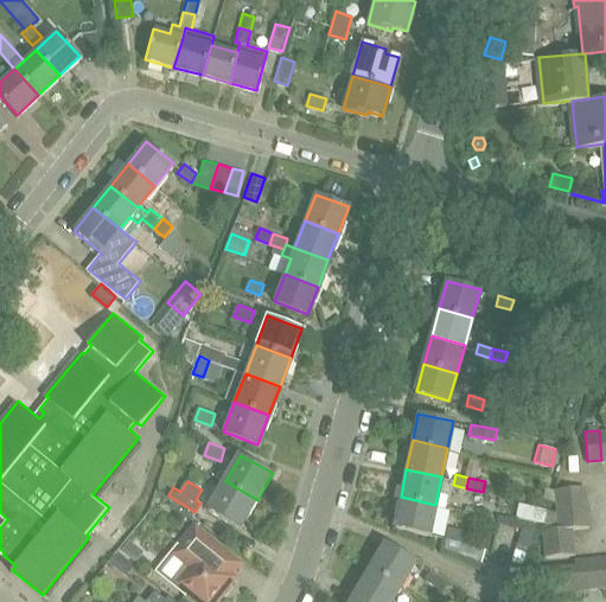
[(257,500),(225,481),(210,508),(242,526),(257,500)]
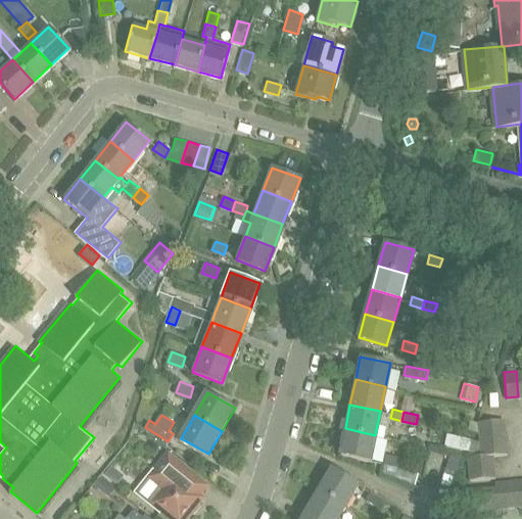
[(469,430),(479,432),(478,421),(471,419),(469,430)]
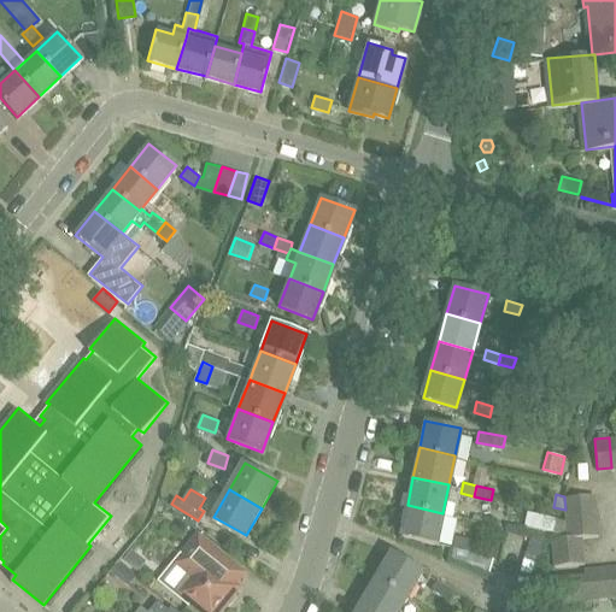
[(565,510),(578,507),(596,506),(594,494),(564,496),(565,510)]
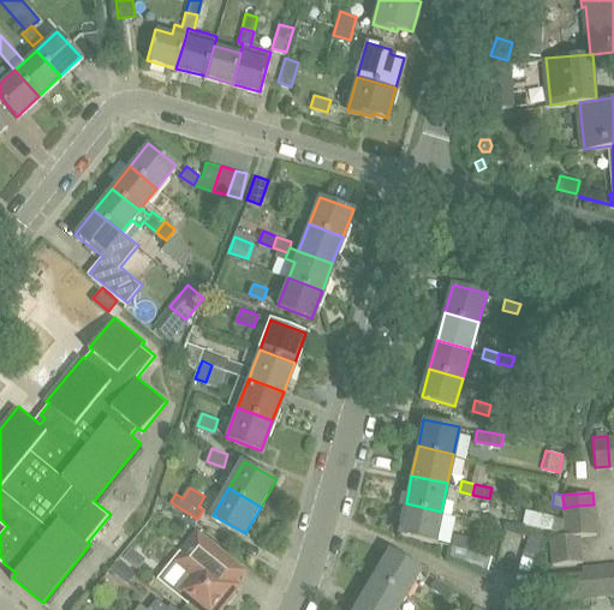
[(435,539),(441,512),(406,503),(400,532),(435,539)]
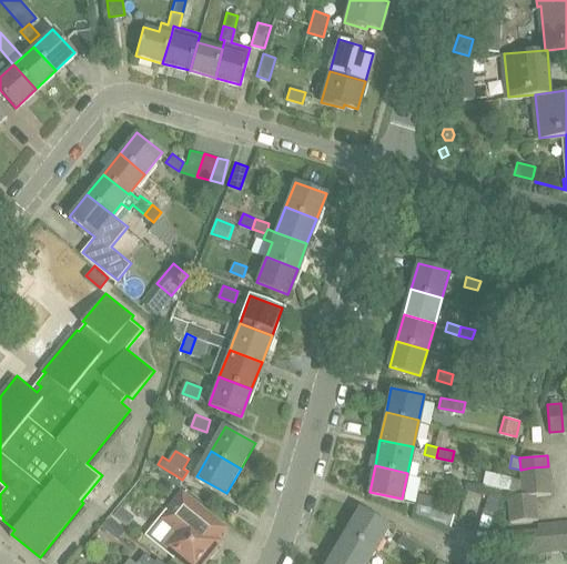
[(548,466),(532,467),(520,470),(522,482),(549,479),(548,466)]
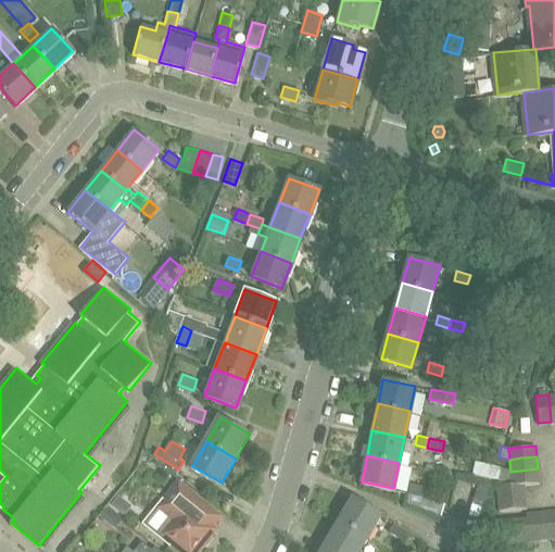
[(500,479),(502,466),(477,461),(474,473),(500,479)]
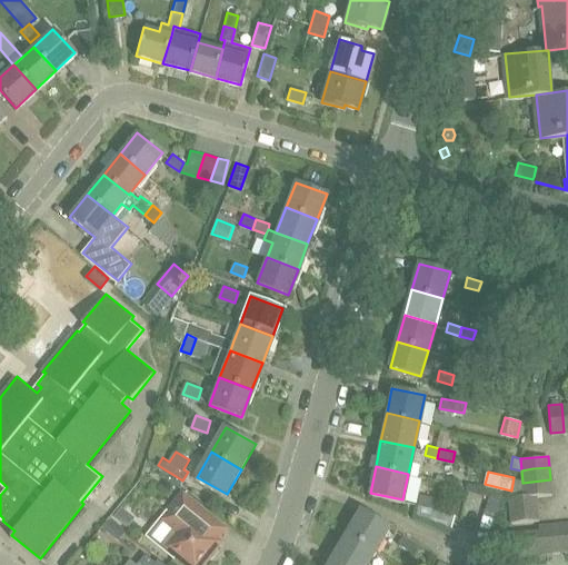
[(522,483),(524,495),(524,496),(536,495),(551,493),(550,479),(522,483)]
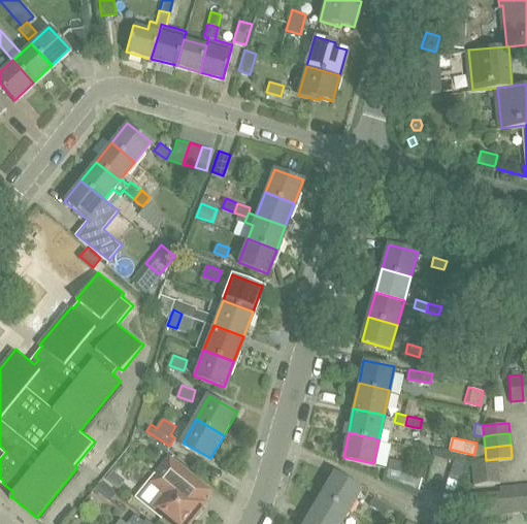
[(168,458),(155,475),(150,482),(163,493),(151,508),(171,523),(185,523),(203,501),(201,499),(207,490),(168,458)]
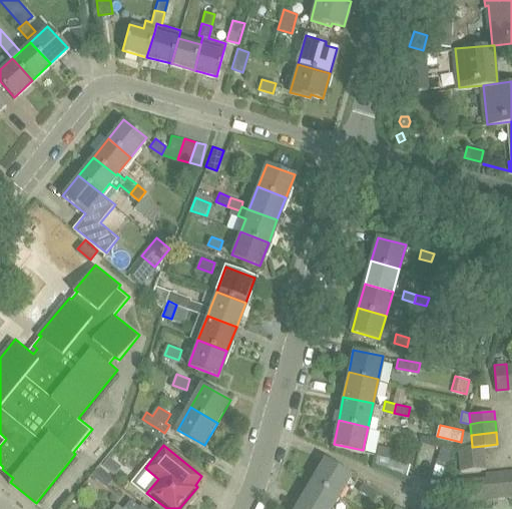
[(380,445),(375,466),(407,478),(411,463),(393,459),(394,448),(380,445)]
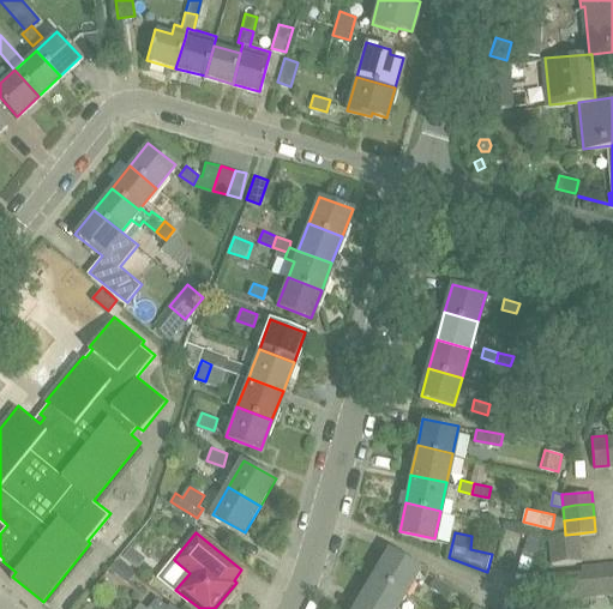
[(550,535),(551,548),(580,544),(578,534),(565,535),(565,534),(550,535)]
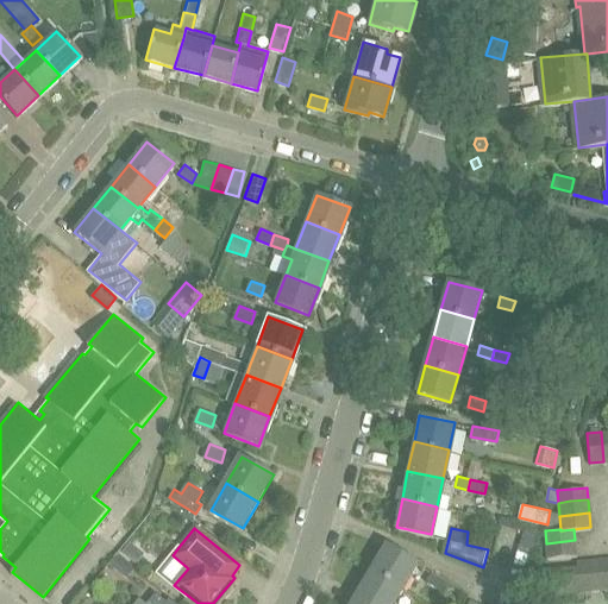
[(525,530),(509,578),(527,584),(541,535),(525,530)]
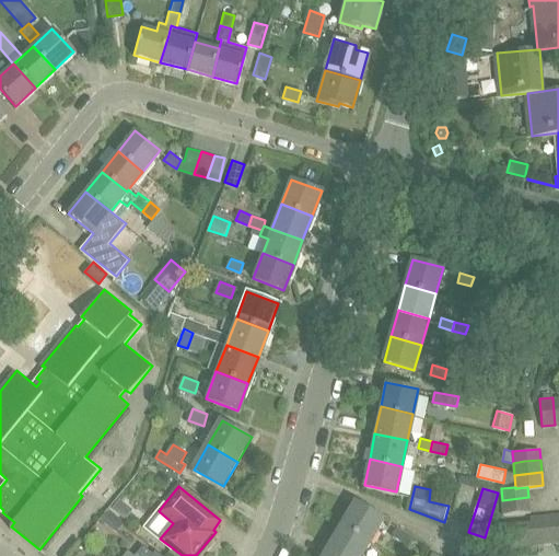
[(528,497),(502,500),(503,513),(530,511),(528,497)]
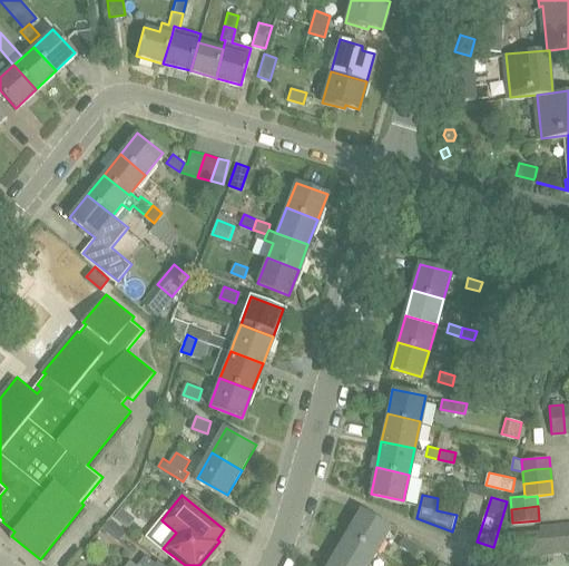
[(123,507),(116,516),(129,527),(136,517),(123,507)]
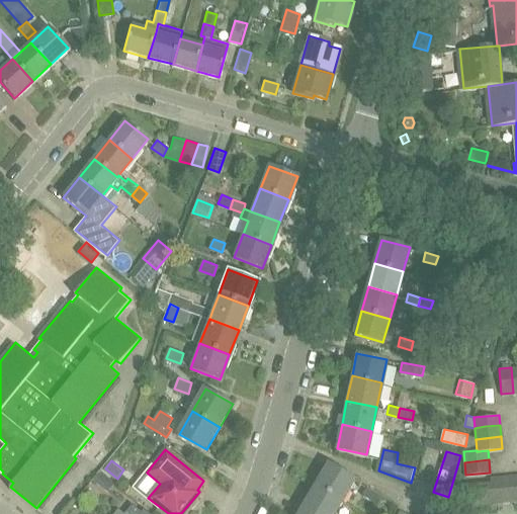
[(354,479),(329,463),(317,485),(342,499),(354,479)]
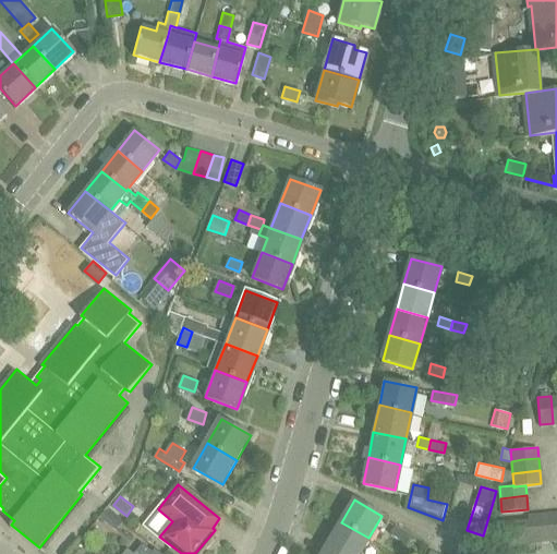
[(124,520),(108,508),(101,517),(117,529),(124,520)]
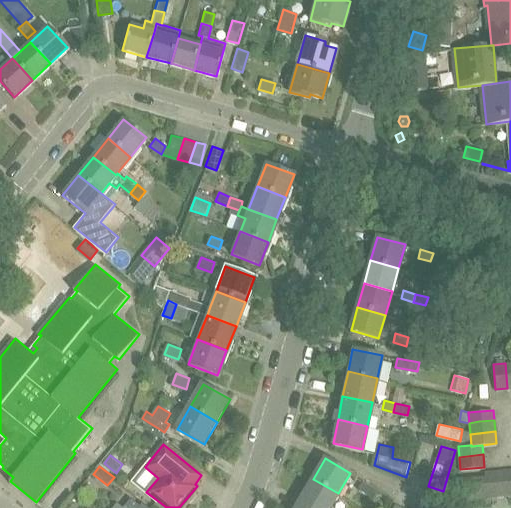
[(499,495),(510,494),(507,470),(496,471),(499,495)]
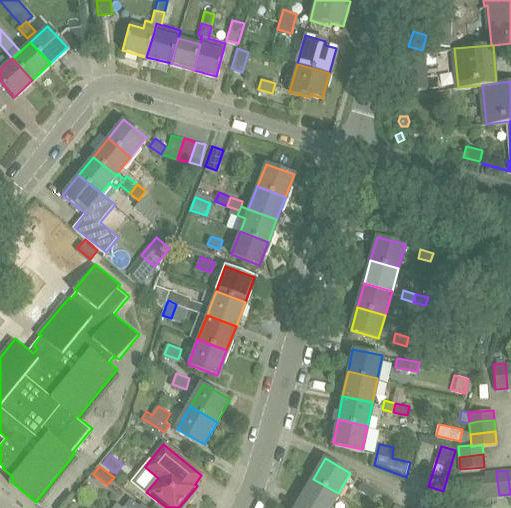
[(499,495),(496,471),(485,472),(486,476),(488,496),(499,495)]
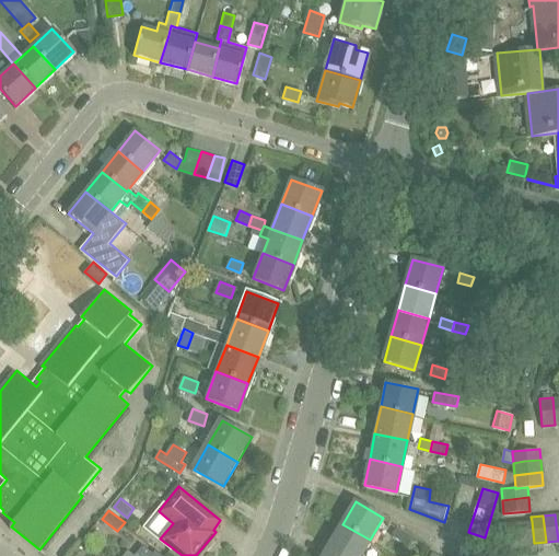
[(406,541),(409,535),(431,546),(437,535),(403,519),(394,534),(406,541)]
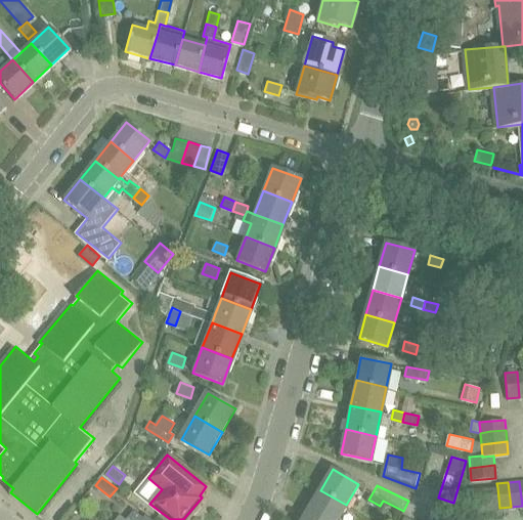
[(497,487),(486,488),(488,509),(499,508),(497,487)]
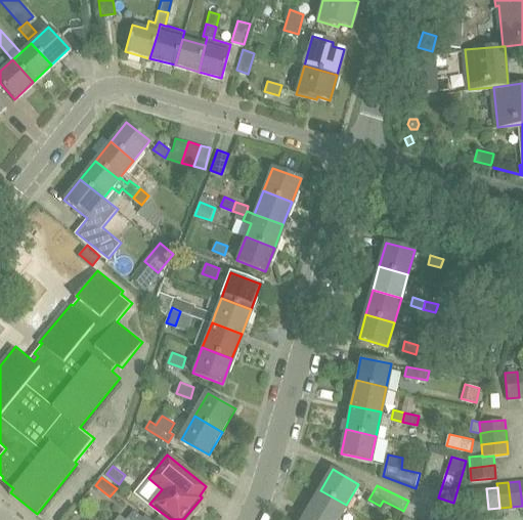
[(475,489),(477,511),(488,509),(486,488),(475,489)]
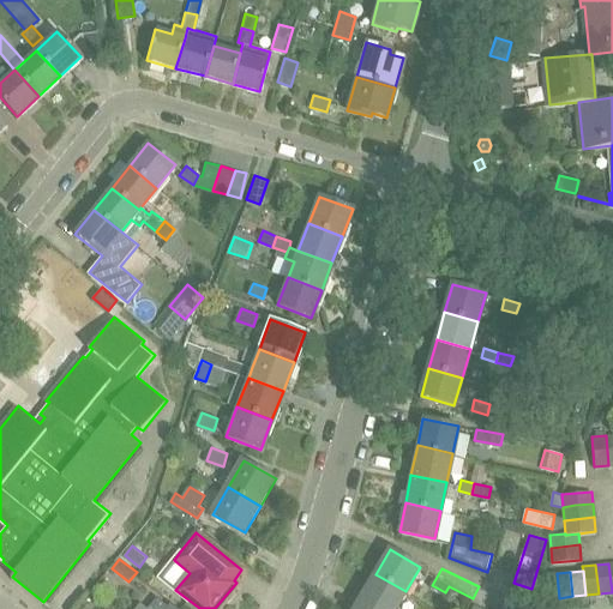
[(559,598),(557,573),(544,574),(546,600),(559,598)]
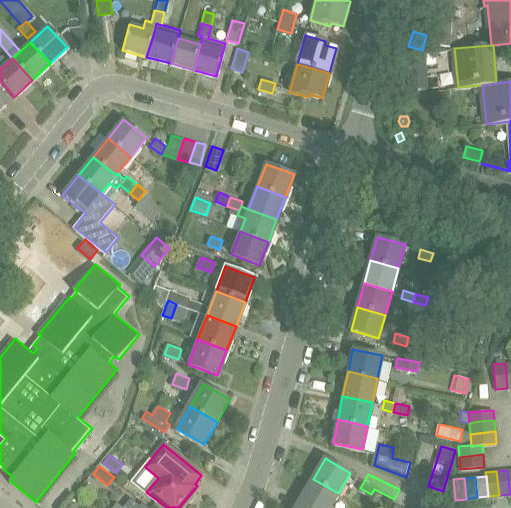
[(315,507),(328,507),(338,493),(313,479),(301,499),(315,507)]
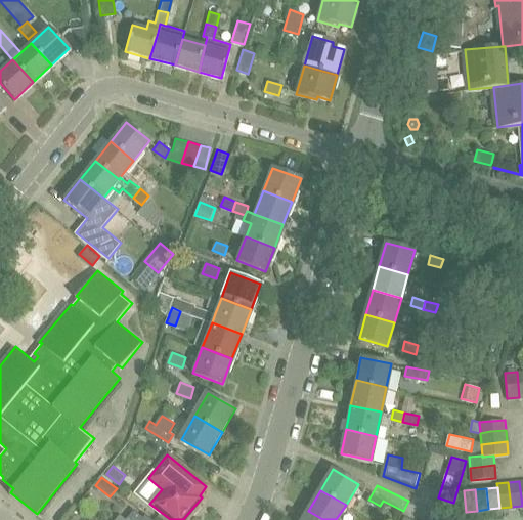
[(143,519),(145,519),(133,509),(125,519),(119,513),(113,519),(143,519)]
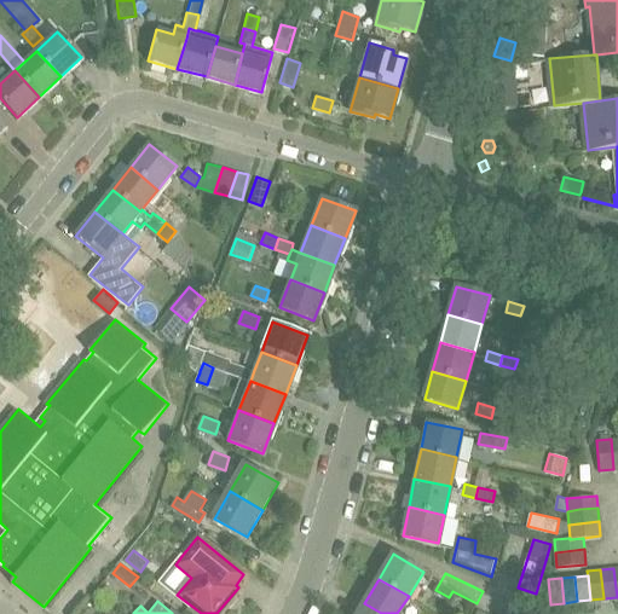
[(381,613),(364,603),(357,613),(381,613)]
